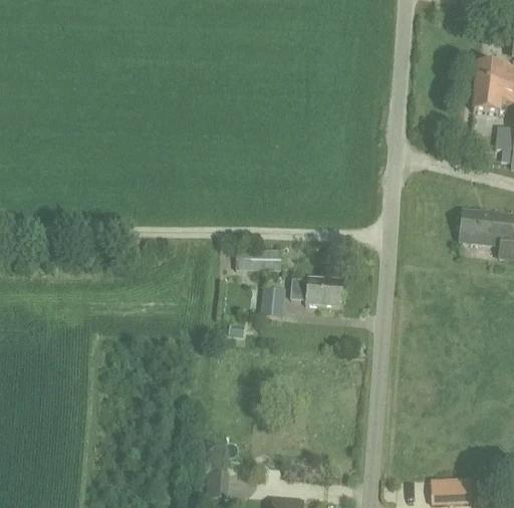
[(513,25),(499,24),(498,38),(513,39),(512,53),(513,53),(513,25)]
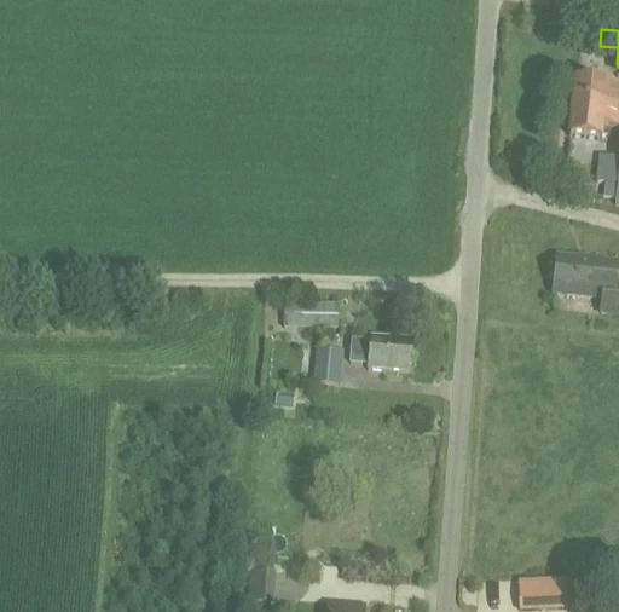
[(618,121),(618,80),(605,79),(605,80),(574,76),(568,132),(600,136),(601,136),(602,120),(618,121)]
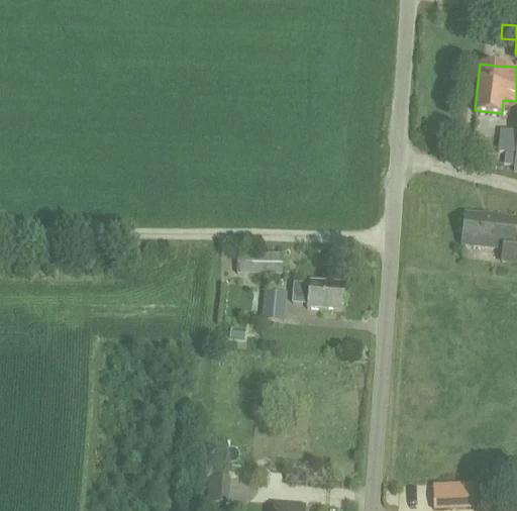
[(501,257),(516,259),(516,233),(513,233),(515,215),(464,210),(464,215),(461,215),(460,225),(463,225),(461,241),(503,245),(501,257)]
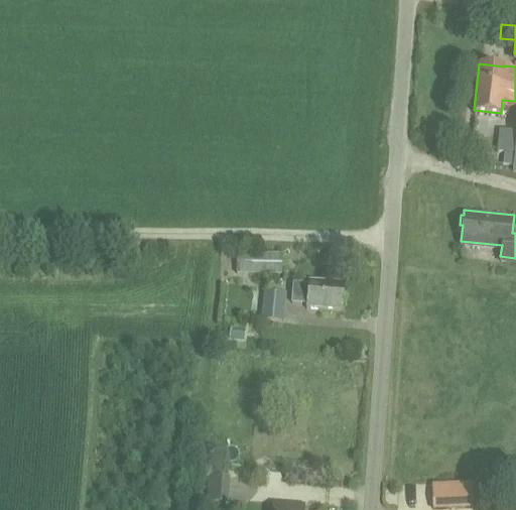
[(236,247),(236,269),(282,271),(282,249),(236,247)]
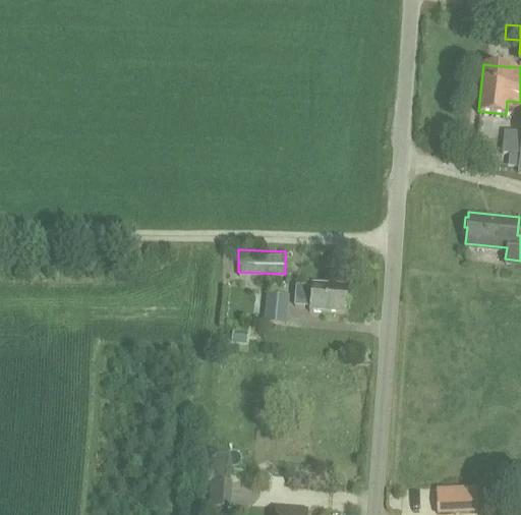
[(295,282),(294,302),(309,303),(309,306),(345,309),(347,283),(311,280),(311,283),(295,282)]
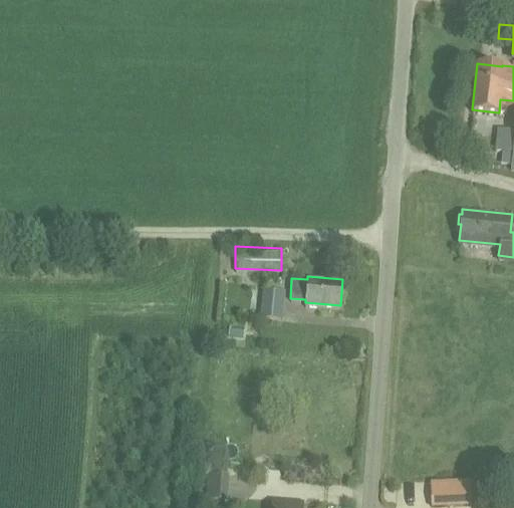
[(282,317),(285,287),(261,285),(258,315),(282,317)]
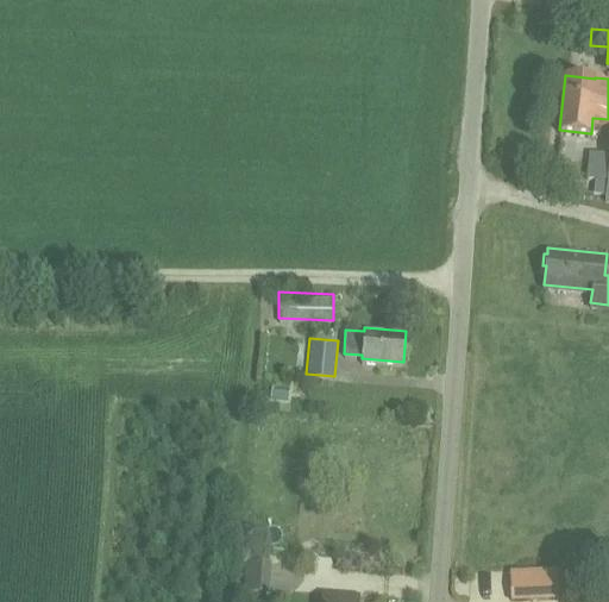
[(270,558),(268,558),(245,566),(245,557),(243,588),(268,589),(270,558)]
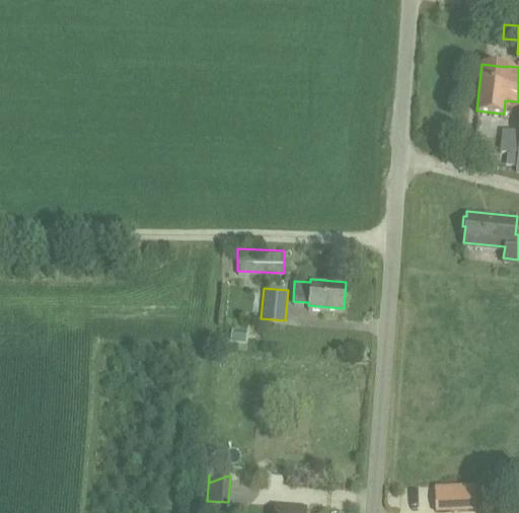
[(474,506),(473,482),(435,484),(436,508),(474,506)]
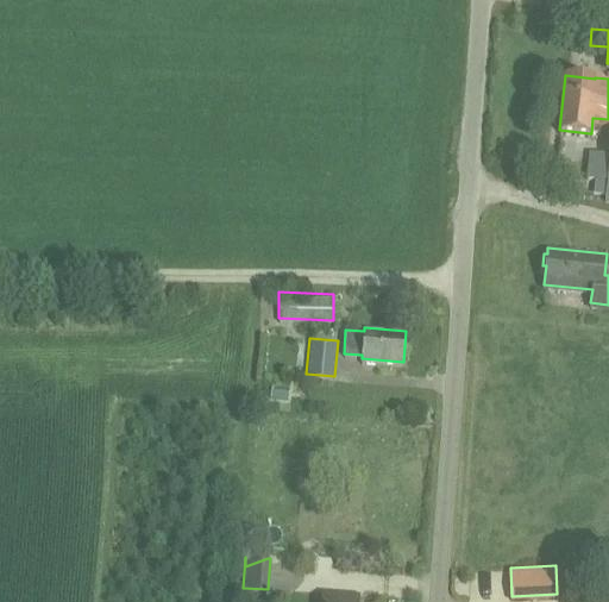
[(321,601),(357,601),(358,590),(322,587),(321,601)]
